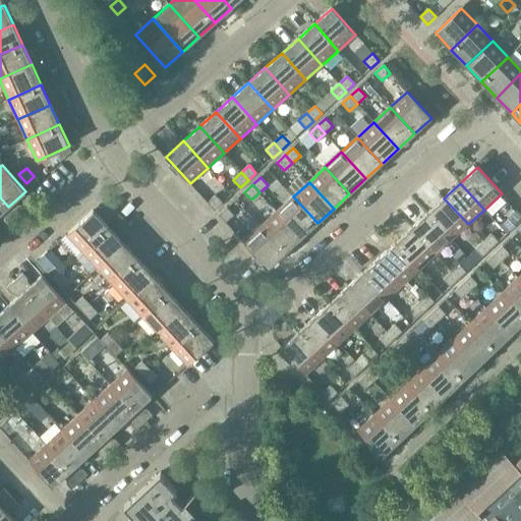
[(208,203),(215,211),(224,201),(218,193),(208,203)]
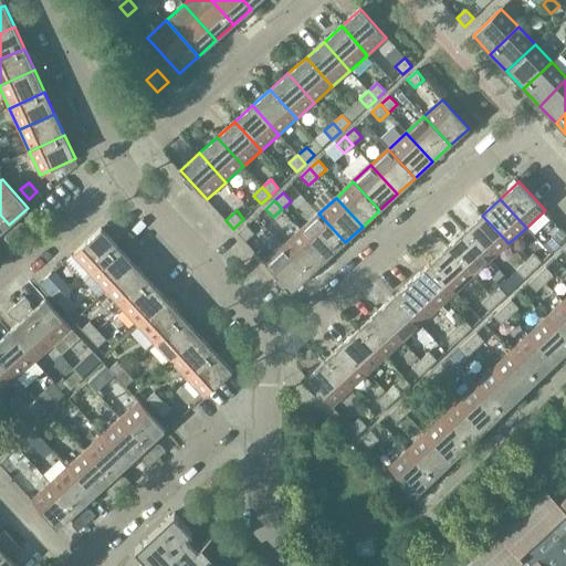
[(318,213),(301,230),(327,259),(345,242),(318,213)]
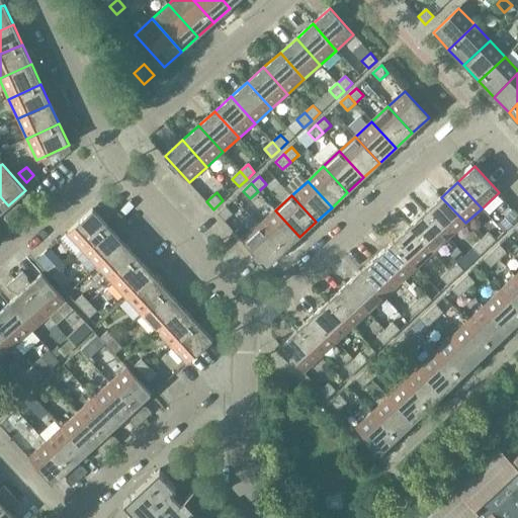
[(0,196),(0,212),(8,205),(0,196)]
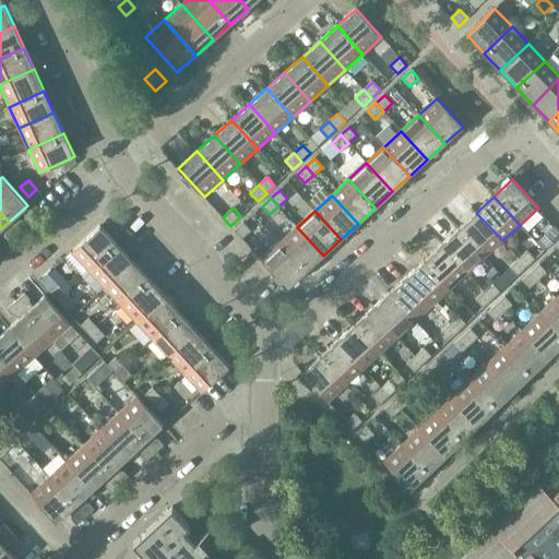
[(476,213),(459,228),(485,257),(502,240),(476,213)]
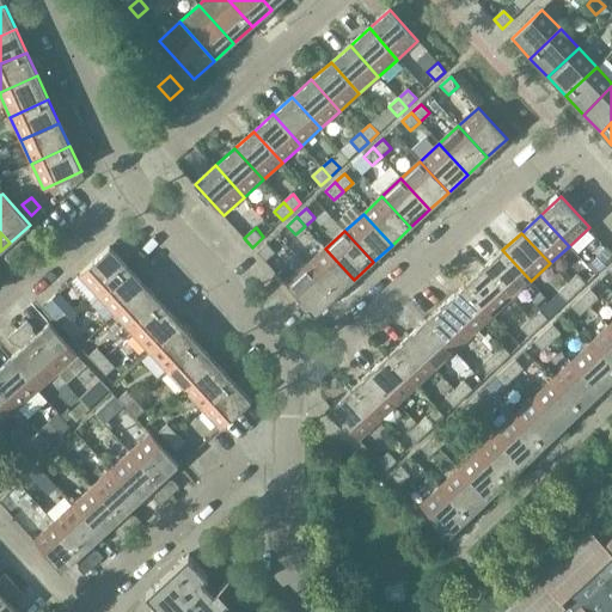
[(13,246),(22,256),(31,248),(25,240),(20,240),(13,246)]
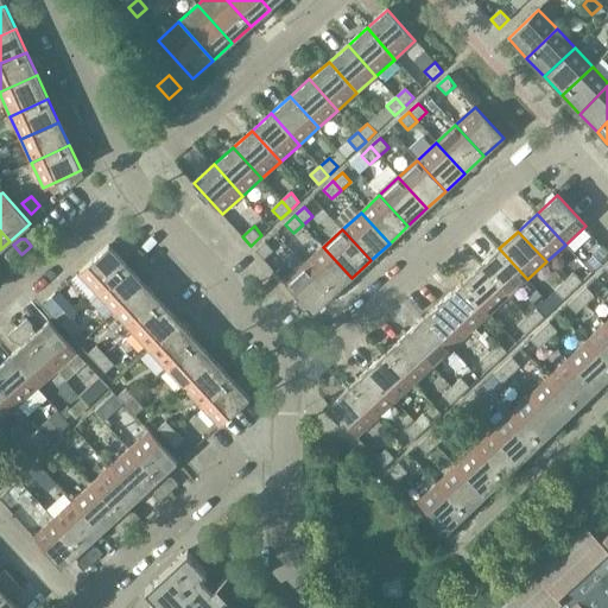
[(255,251),(264,260),(273,251),(265,242),(255,251)]
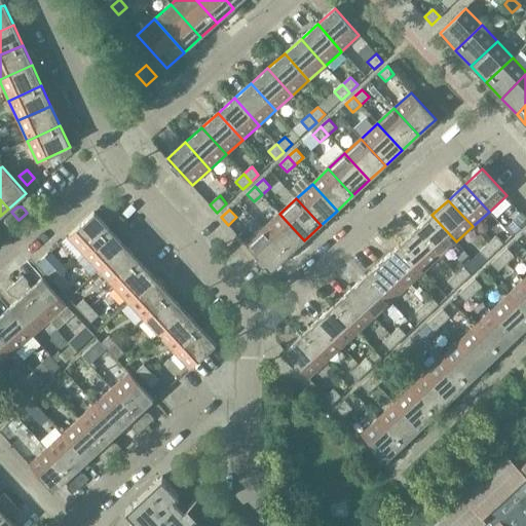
[(19,220),(11,212),(5,218),(4,221),(10,227),(19,220)]
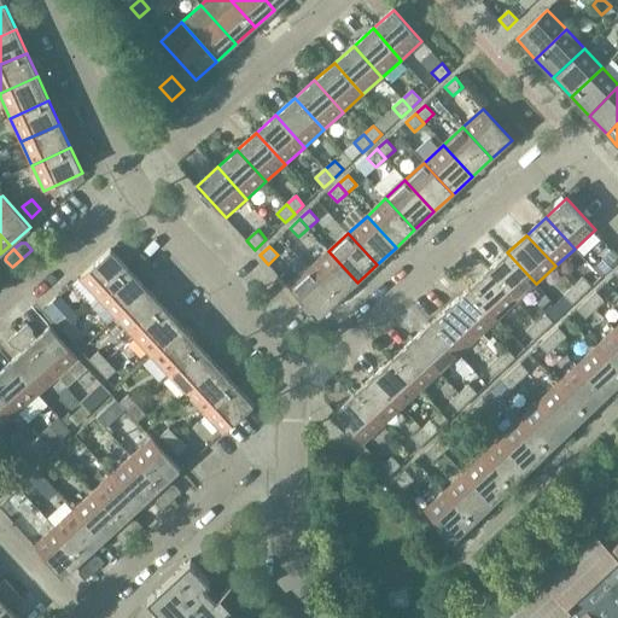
[(129,269),(111,250),(80,279),(98,298),(129,269)]
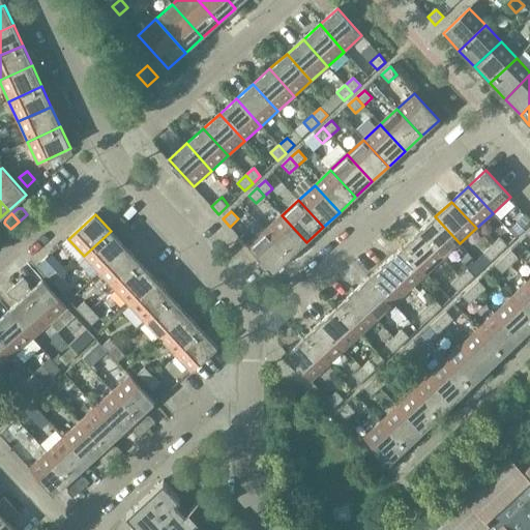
[(517,223),(524,230),(529,224),(529,219),(525,214),(517,223)]
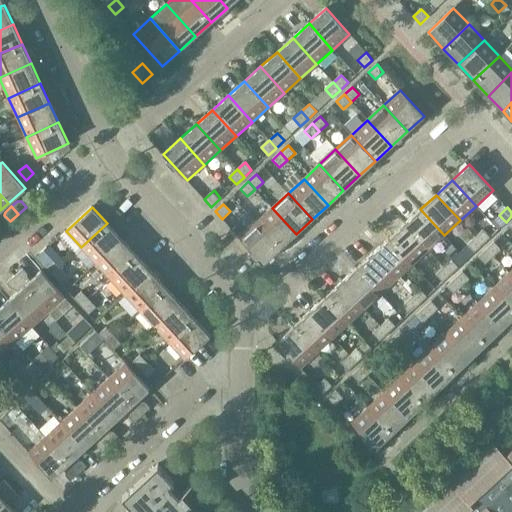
[(256,223),(280,248),(296,234),(272,208),(256,223)]
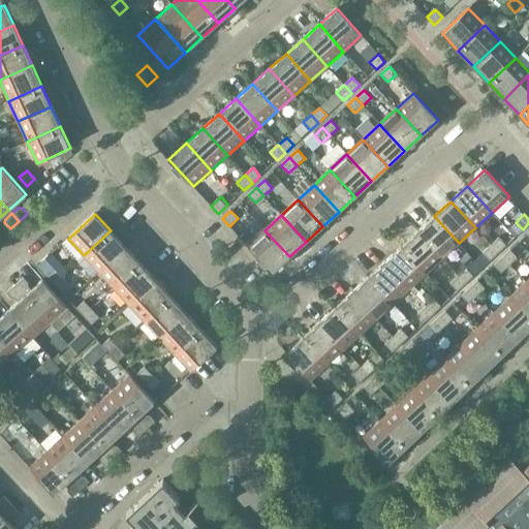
[(459,243),(434,216),(417,231),(442,258),(459,243)]
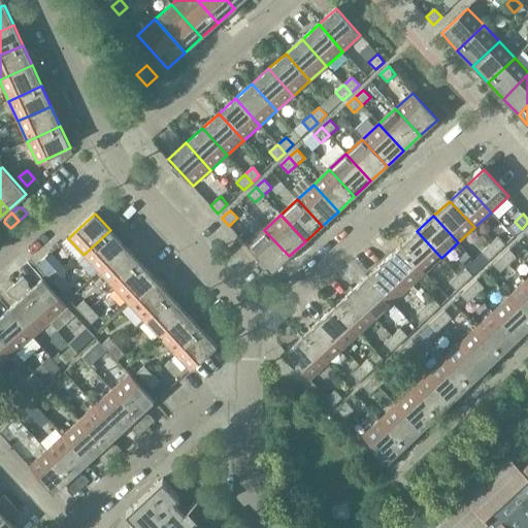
[(126,246),(110,230),(84,255),(99,271),(126,246)]
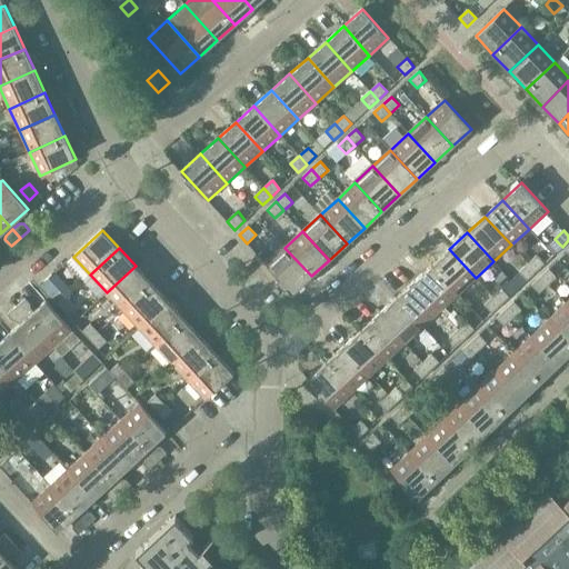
[(311,276),(285,248),(266,265),(292,293),(311,276)]
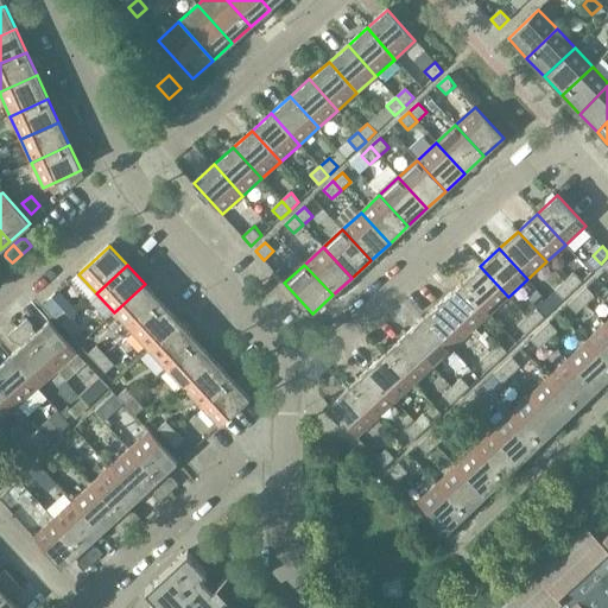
[(480,266),(461,283),(489,314),(508,297),(480,266)]
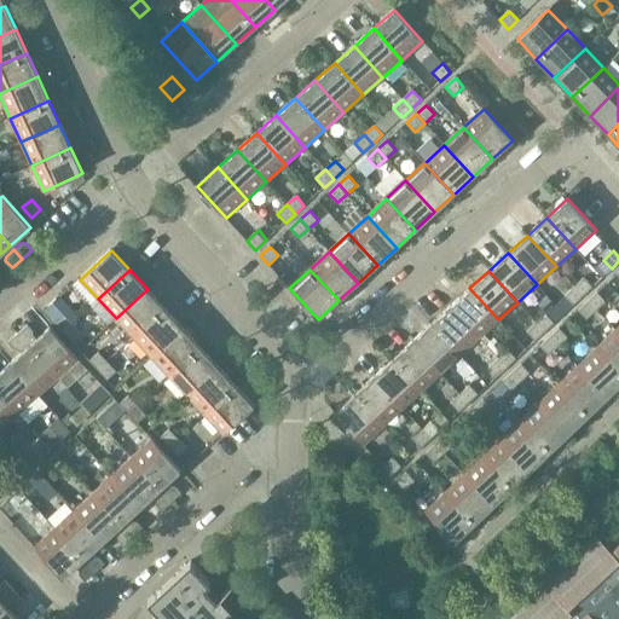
[(574,287),(583,296),(593,287),(584,278),(574,287)]
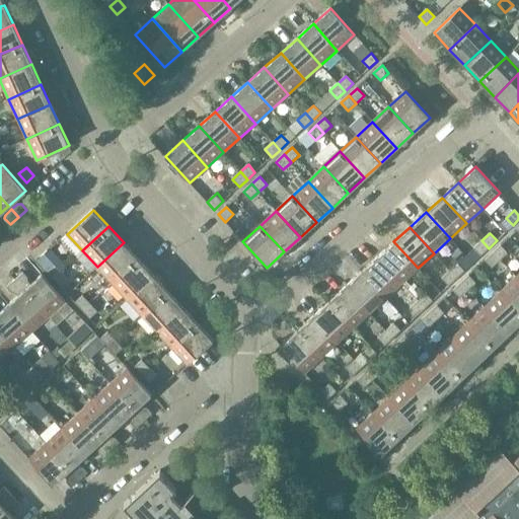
[(489,248),(482,240),(473,248),(480,255),(489,248)]
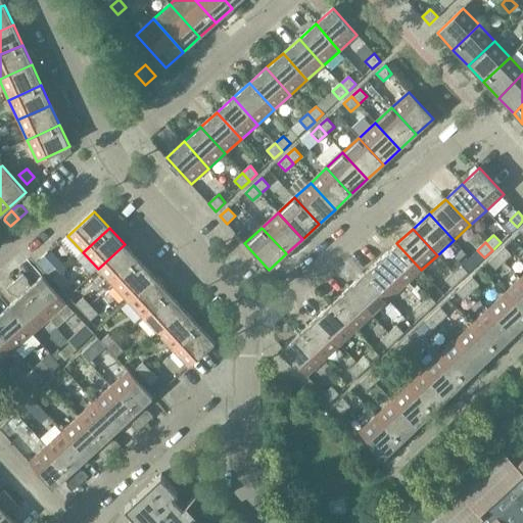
[(396,243),(380,258),(405,285),(421,270),(396,243)]
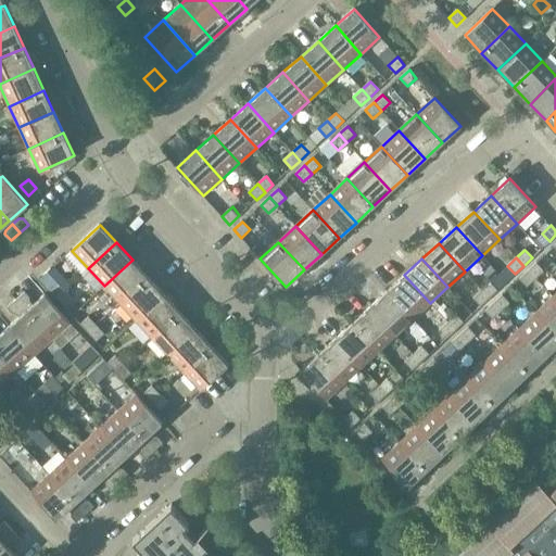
[(104,286),(119,303),(148,277),(133,260),(104,286)]
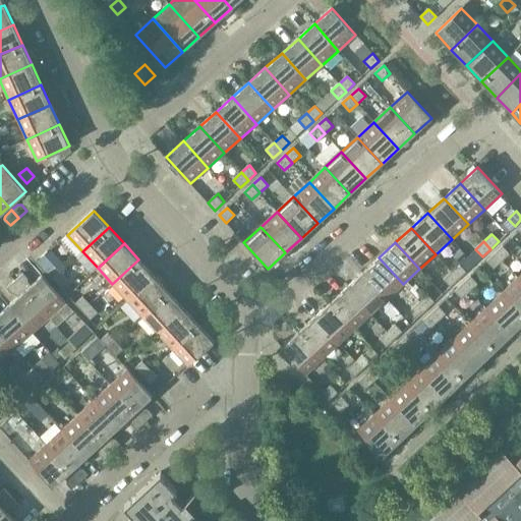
[(495,253),(502,262),(510,253),(503,246),(495,253)]
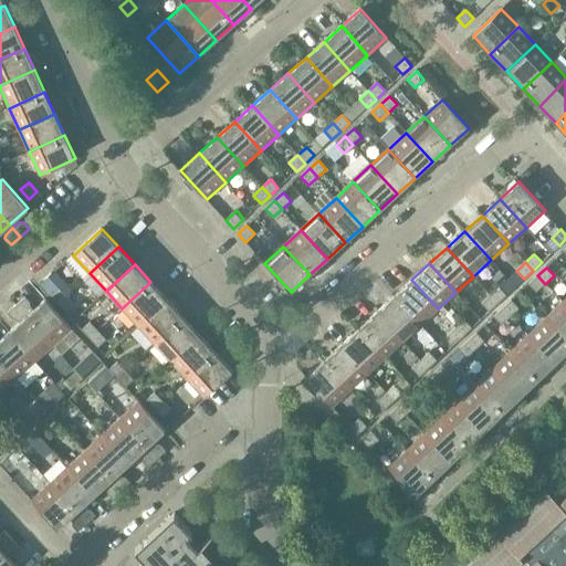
[(545,284),(537,275),(528,284),(536,292),(545,284)]
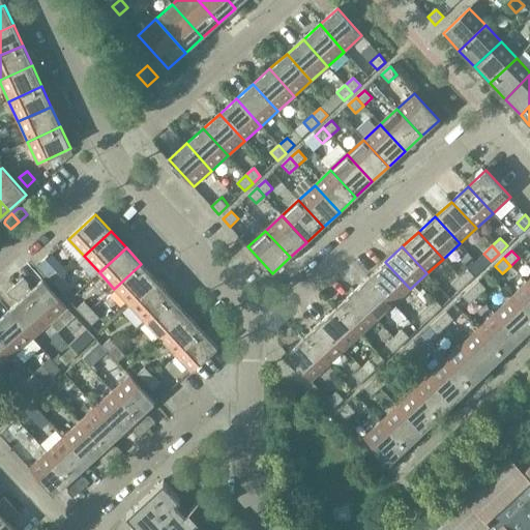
[(385,262),(370,277),(394,304),(410,289),(385,262)]
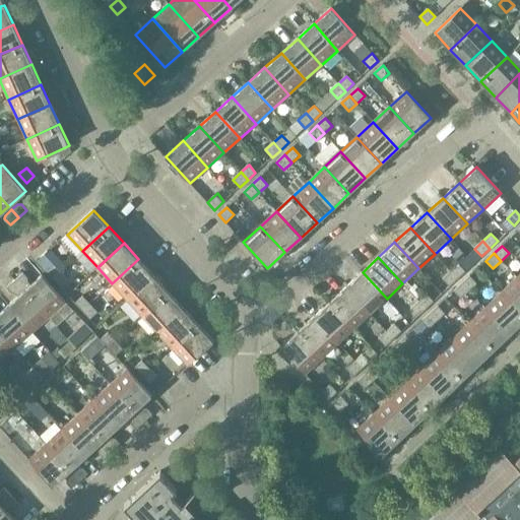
[(138,259),(112,283),(127,300),(153,275),(138,259)]
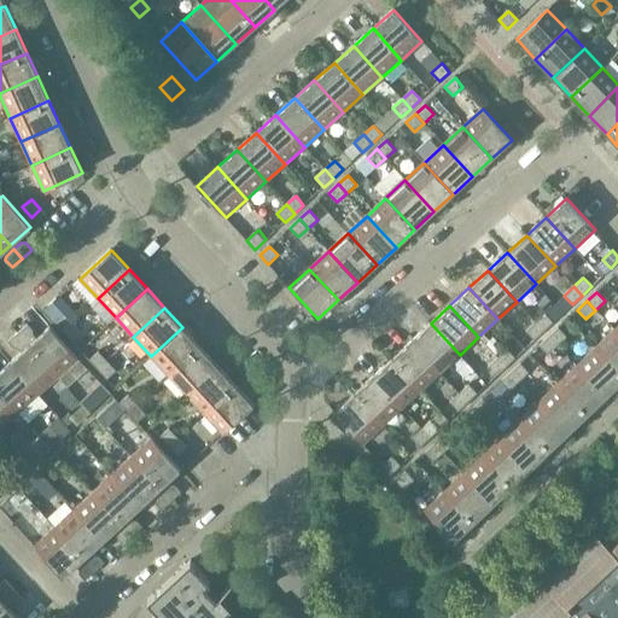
[(54,321),(63,331),(71,322),(63,313),(54,321)]
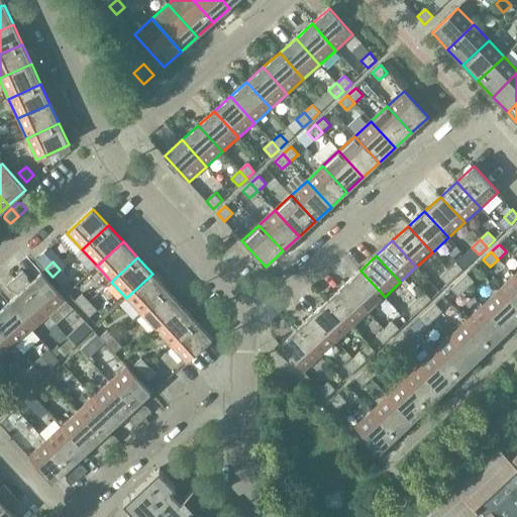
[(448,270),(455,277),(462,270),(455,263),(448,270)]
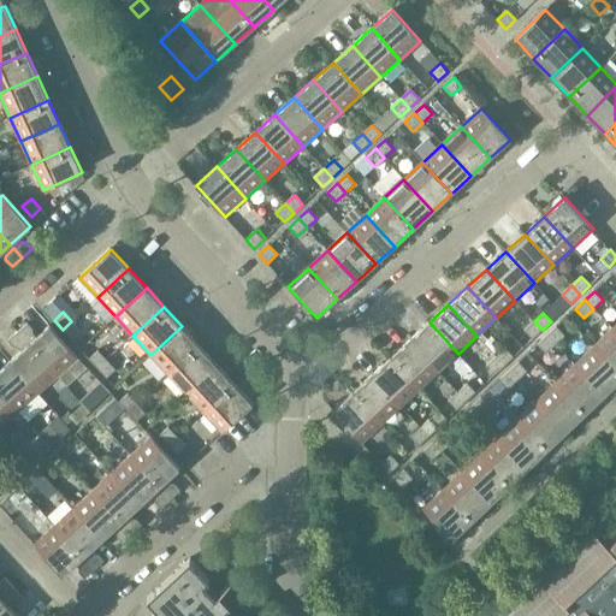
[(71,321),(63,330),(71,339),(81,331),(71,321)]
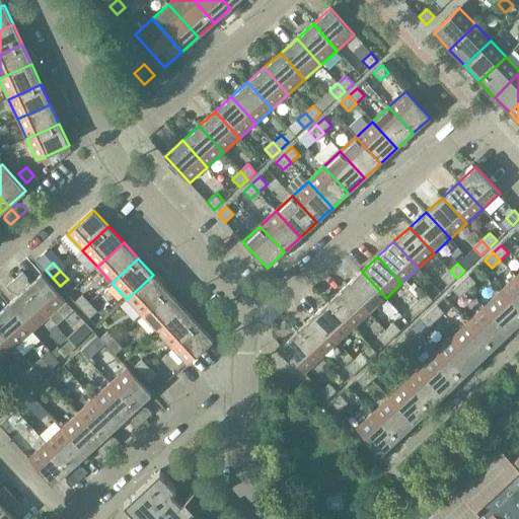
[(442,278),(449,286),(457,278),(450,271),(442,278)]
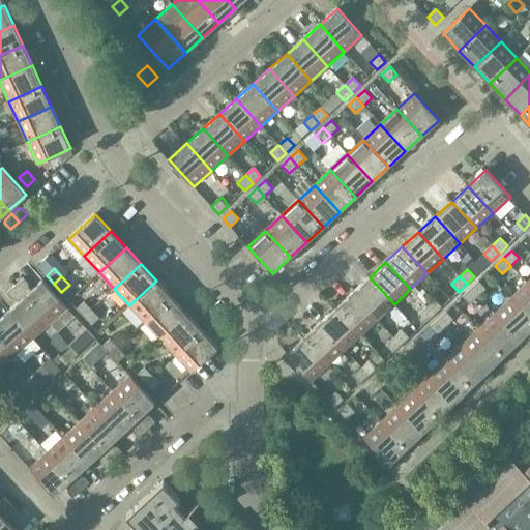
[(16,285),(23,293),(29,287),(29,284),(24,277),(16,285)]
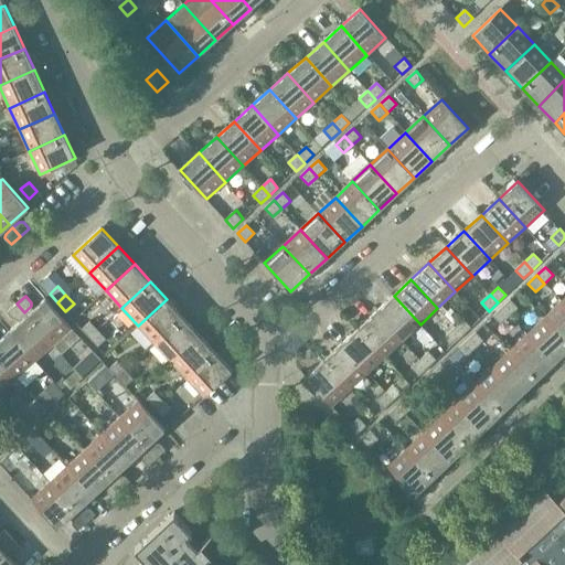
[(420,324),(394,296),(376,311),(403,340),(420,324)]
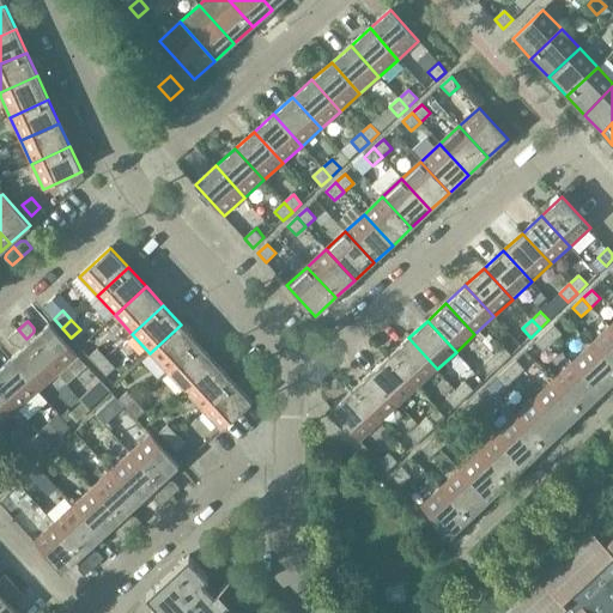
[(49,325),(29,343),(58,374),(78,356),(49,325)]
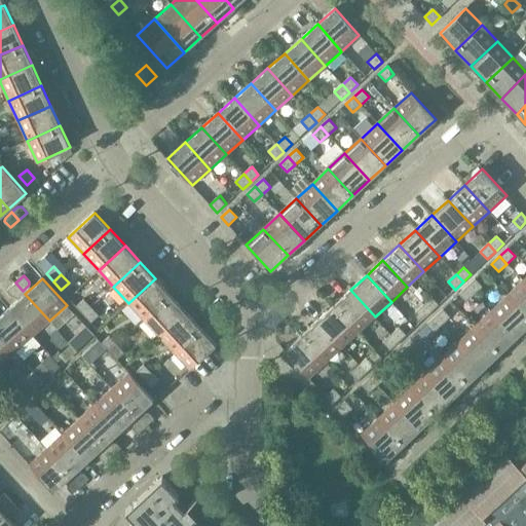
[(128,303),(144,320),(171,295),(155,278),(128,303)]
